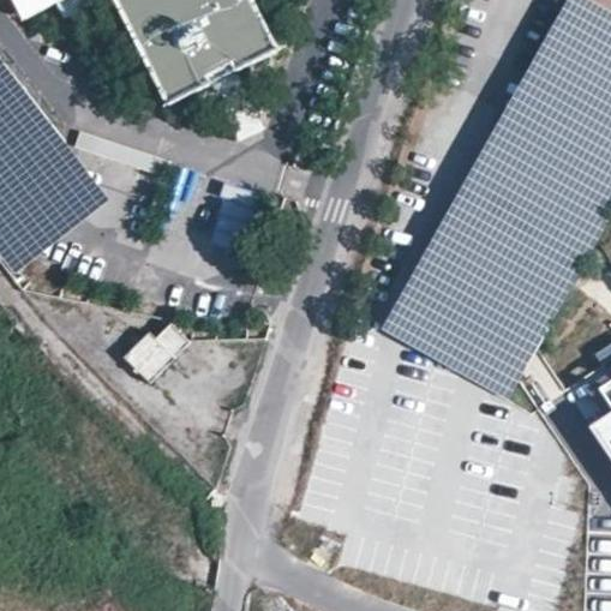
[(22,0),(31,18),(67,0),(22,0)]
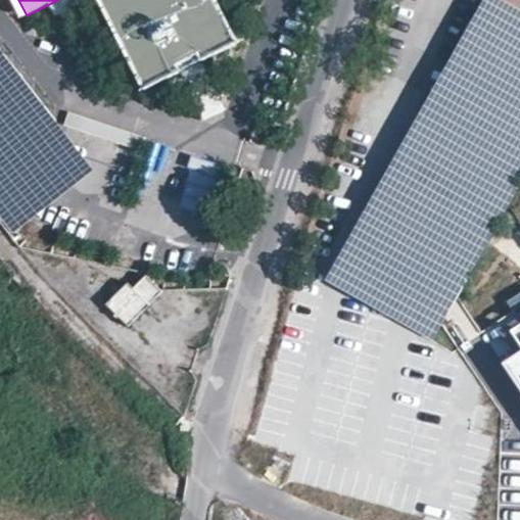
[(96,0),(142,90),(177,73),(175,66),(197,55),(200,60),(237,42),(217,0),(96,0)]
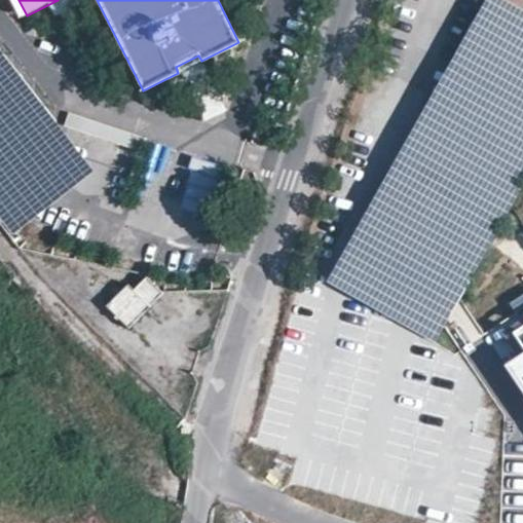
[(385,241),(405,184),(391,179),(372,236),(385,241)]
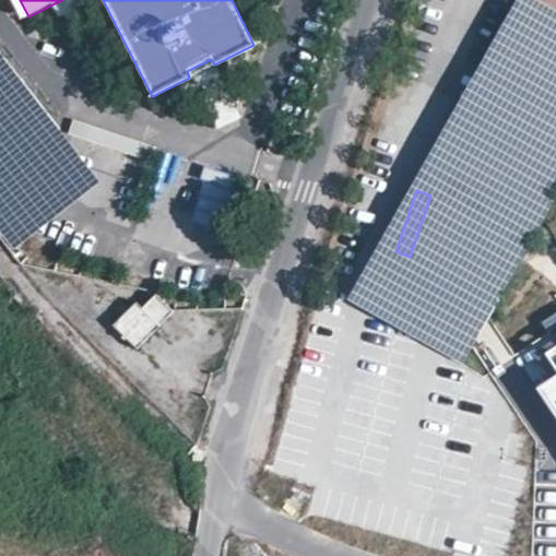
[(135,347),(170,314),(152,295),(139,307),(134,303),(113,324),(135,347)]
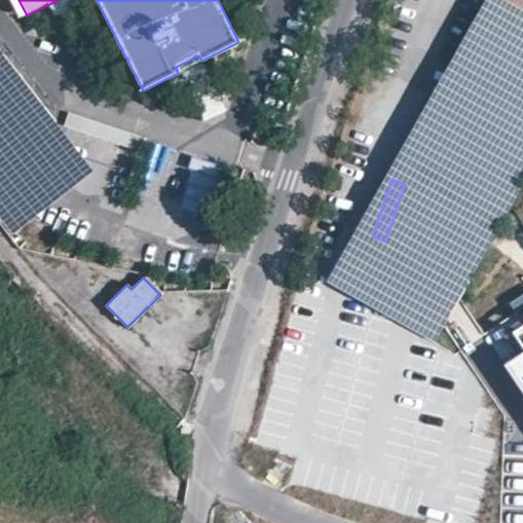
[(522,314),(507,326),(522,349),(522,352),(510,362),(522,381),(522,314)]
